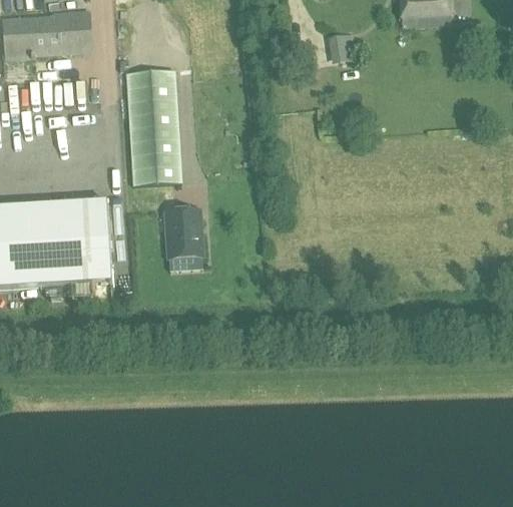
[(402,17),(402,24),(452,22),(451,14),(453,14),(452,0),(399,0),(400,17),(402,17)]
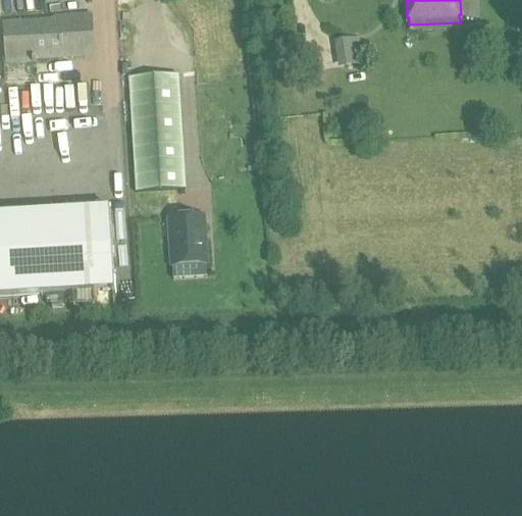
[(5,20),(7,59),(37,57),(37,55),(94,51),(91,10),(70,11),(71,16),(5,20)]
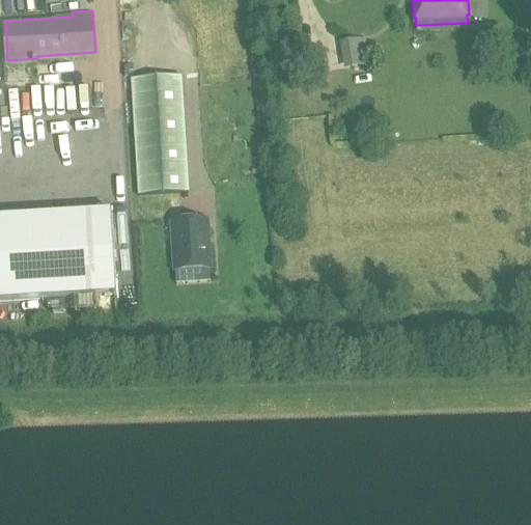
[(186,189),(189,189),(182,71),(131,74),(138,192),(142,192),(186,189)]
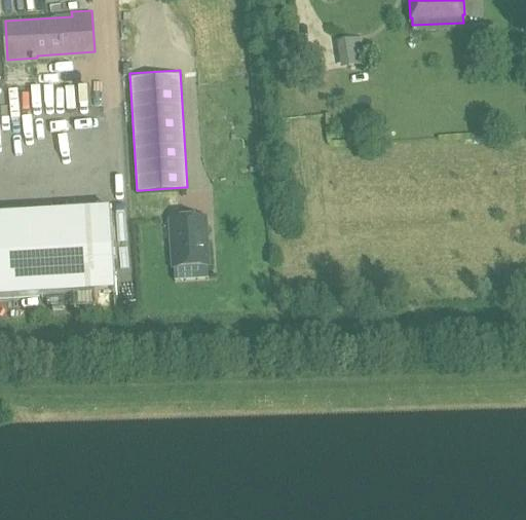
[(0,206),(0,288),(114,286),(109,203),(0,206)]
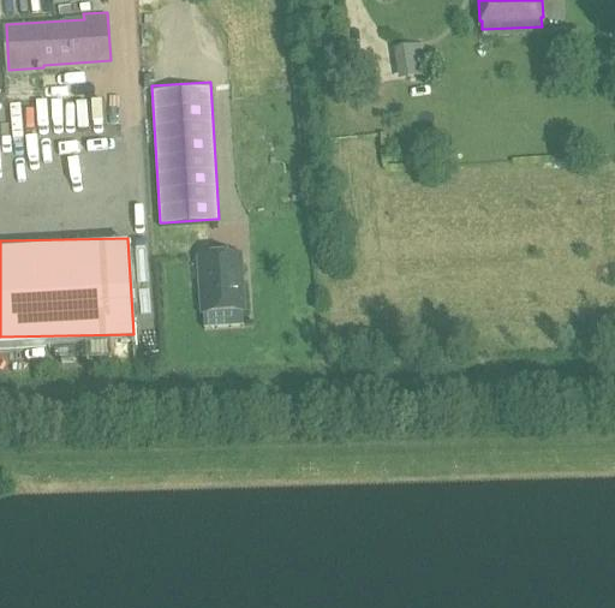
[(201,310),(244,308),(240,251),(197,254),(198,275),(201,275),(202,290),(199,290),(201,310)]
